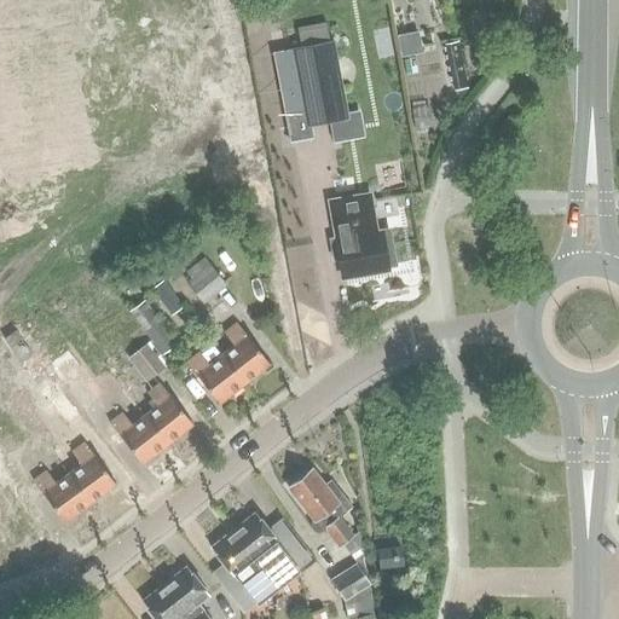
[(17,0),(0,4),(0,47),(25,44),(17,0)]
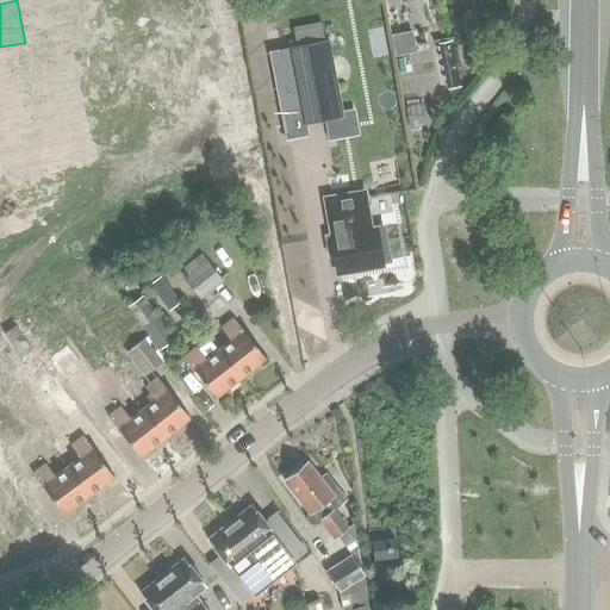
[(43,0),(18,0),(17,0),(25,43),(51,37),(43,0)]
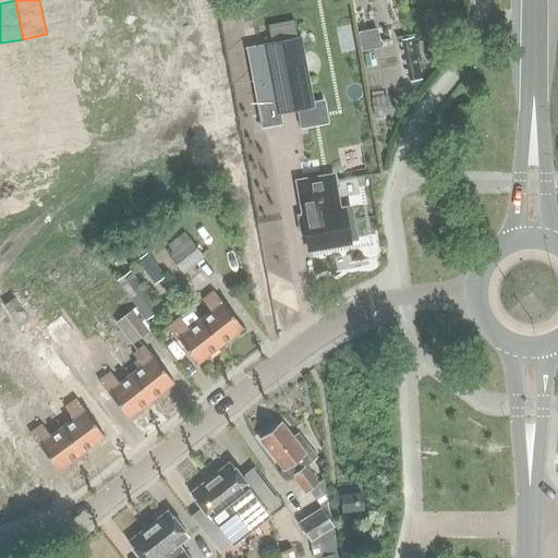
[(65,0),(39,0),(47,34),(71,29),(65,0)]
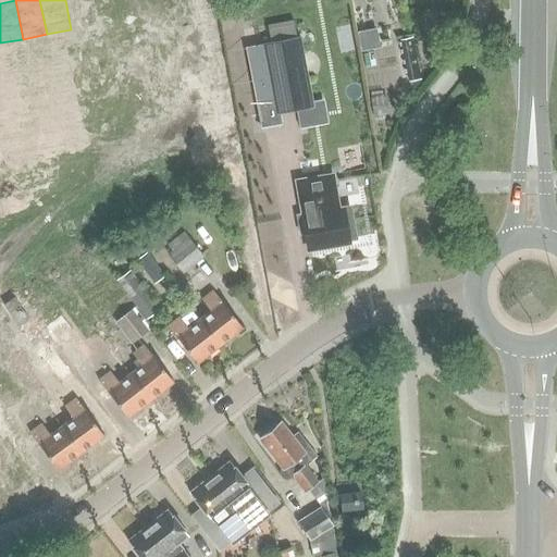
[(90,0),(65,0),(71,29),(96,24),(90,0)]
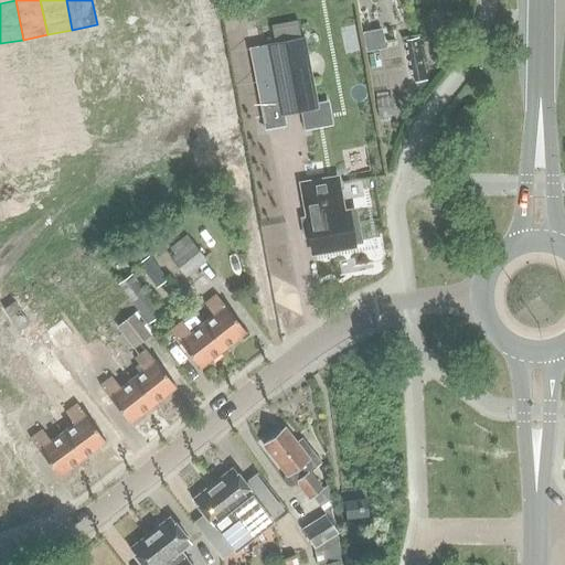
[(117,0),(92,0),(97,24),(121,19),(117,0)]
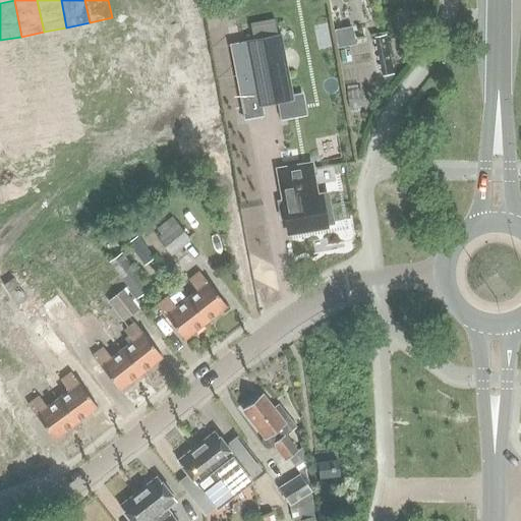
[(131,0),(108,0),(112,17),(134,13),(131,0)]
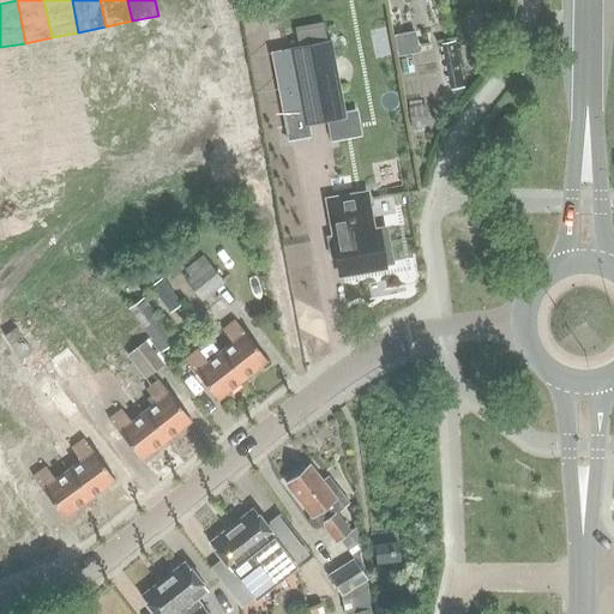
[(182,0),(155,0),(158,16),(185,10),(182,0)]
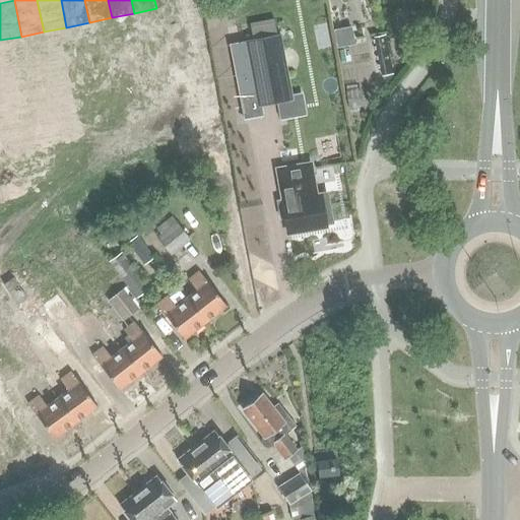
[(179,0),(154,0),(156,8),(180,4),(179,0)]
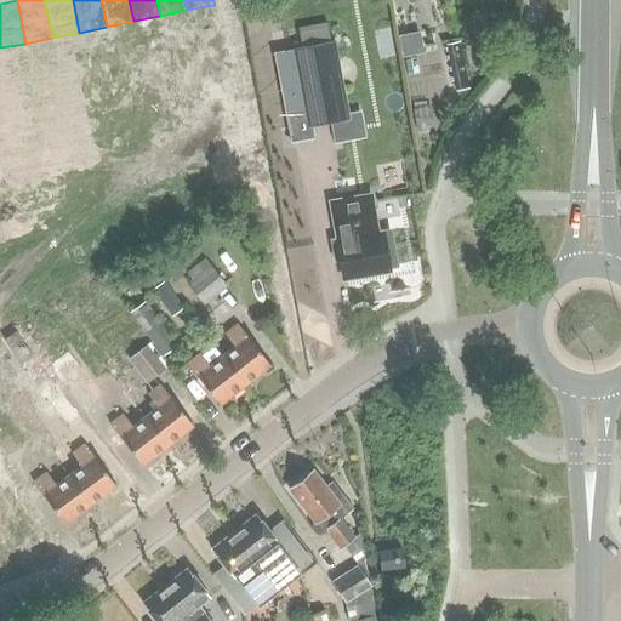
[(290,50),(306,129),(348,120),(332,41),(328,41),(324,23),(295,29),(298,47),(290,50)]
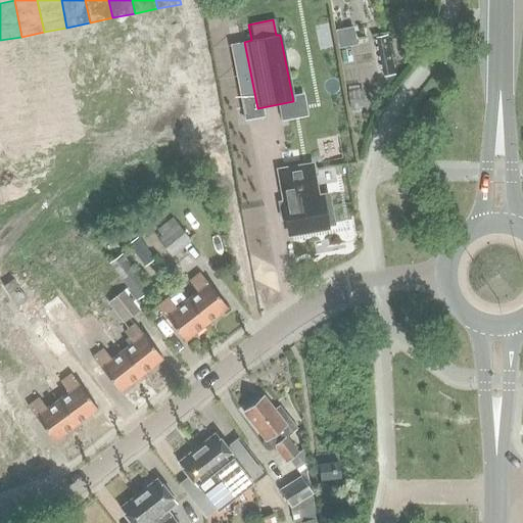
[(337,46),(354,44),(352,27),(335,30),(337,46)]
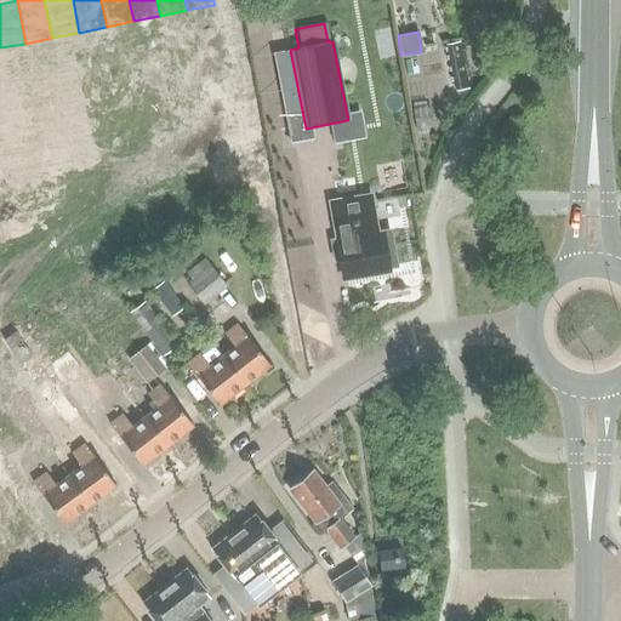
[(468,90),(459,41),(445,44),(454,92),(468,90)]
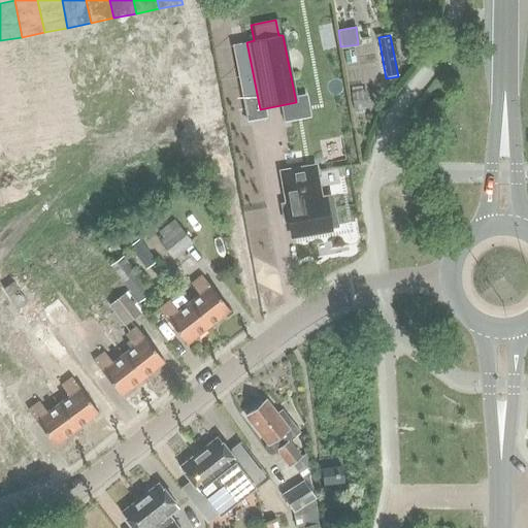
[(411,40),(407,51),(416,54),(420,43),(411,40)]
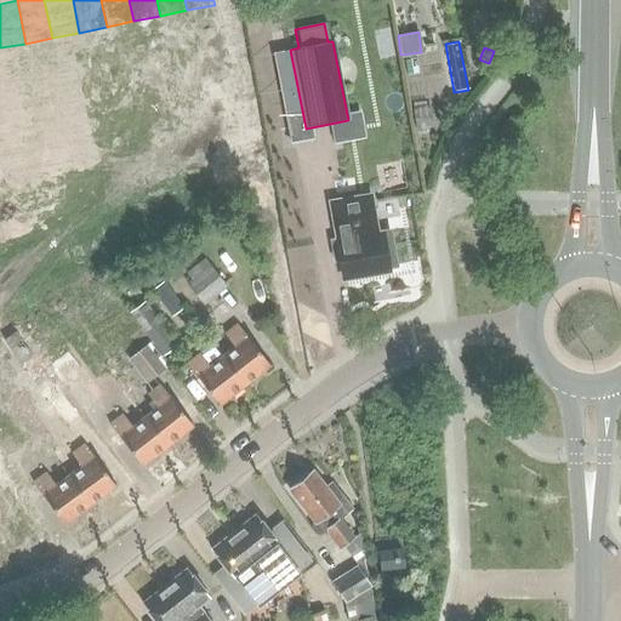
[(209,61),(197,63),(199,79),(212,77),(209,61)]
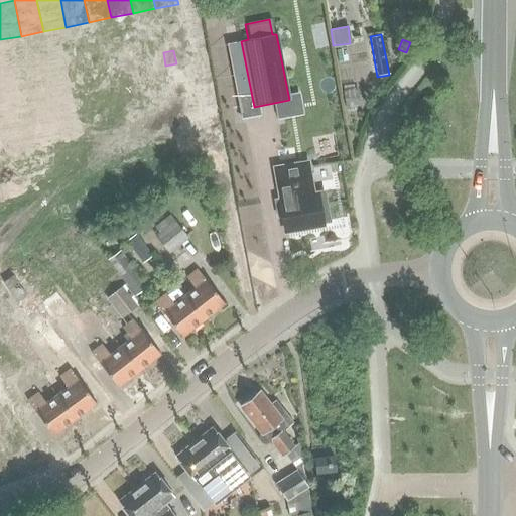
[(163,52),(153,54),(155,68),(165,66),(163,52)]
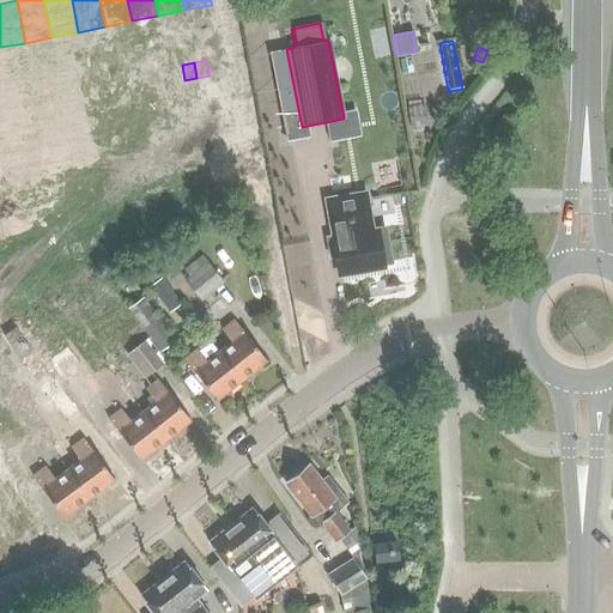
[(152,71),(140,73),(144,87),(156,85),(152,71)]
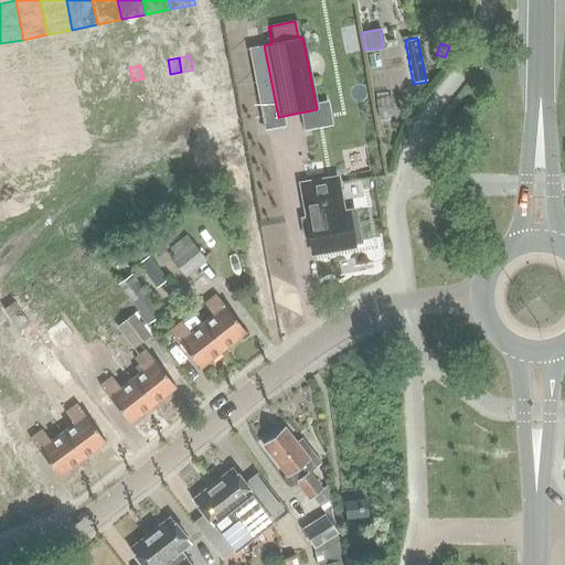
[(129,67),(118,70),(121,83),(132,81),(129,67)]
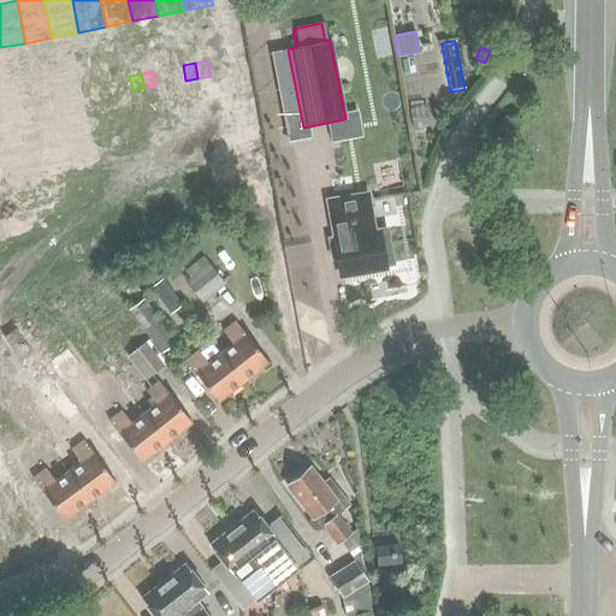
[(100,81),(87,83),(90,99),(102,96),(100,81)]
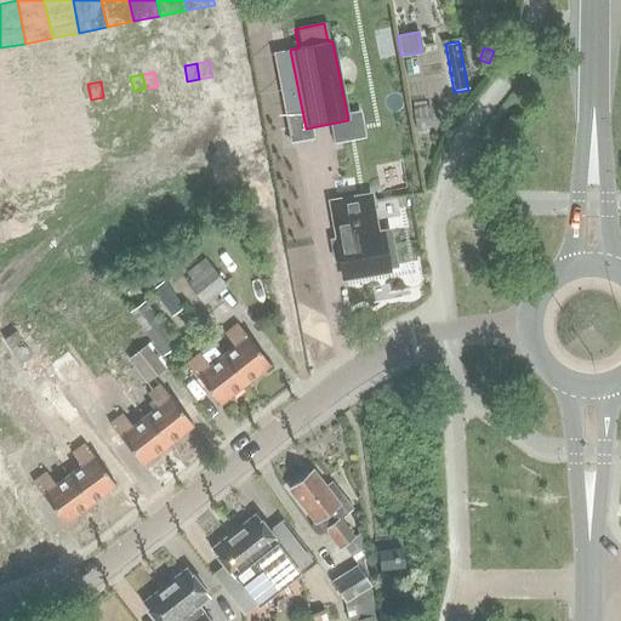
[(87,84),(75,86),(79,102),(91,100),(87,84)]
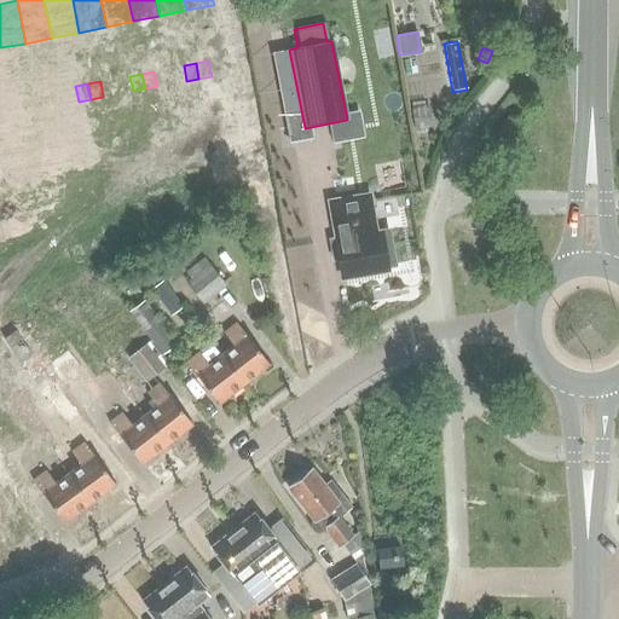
[(46,92),(34,94),(36,109),(48,106),(46,92)]
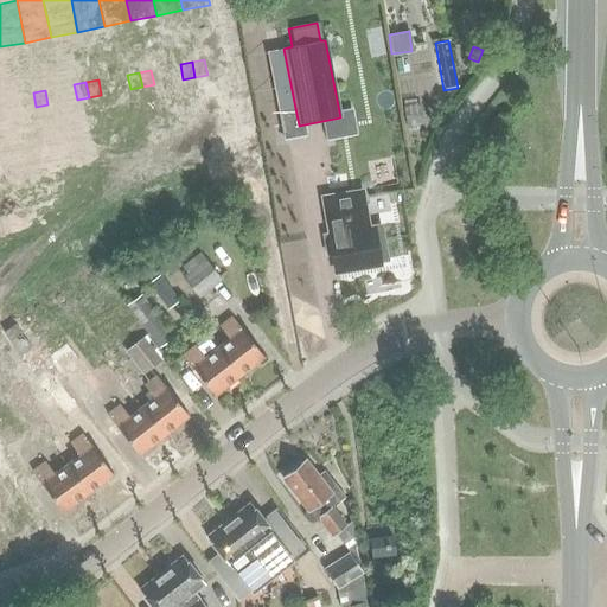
[(33,93),(21,95),(24,109),(36,107),(33,93)]
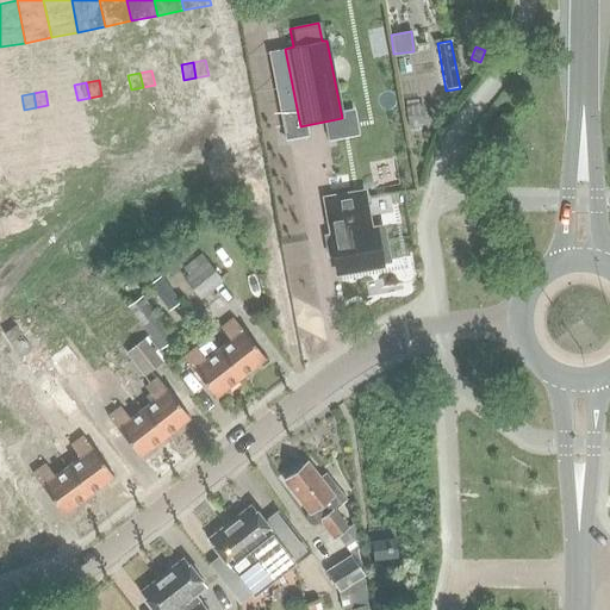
[(423,105),(405,107),(408,129),(427,126),(423,105)]
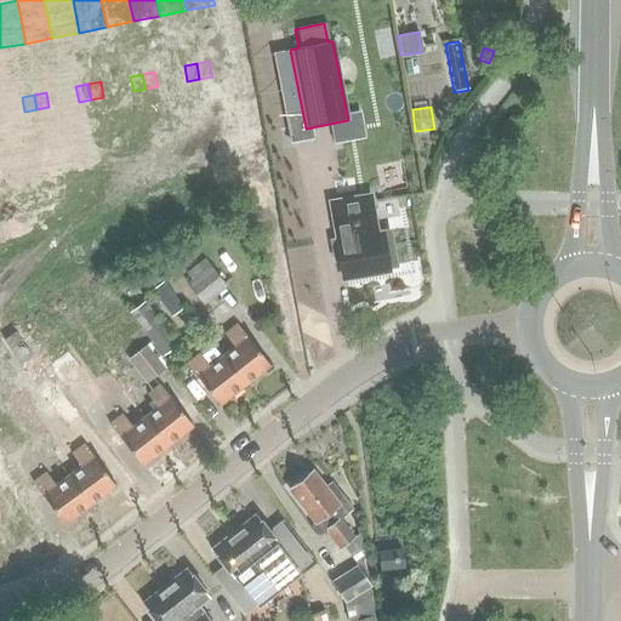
[(148,109),(121,114),(130,160),(158,155),(148,109)]
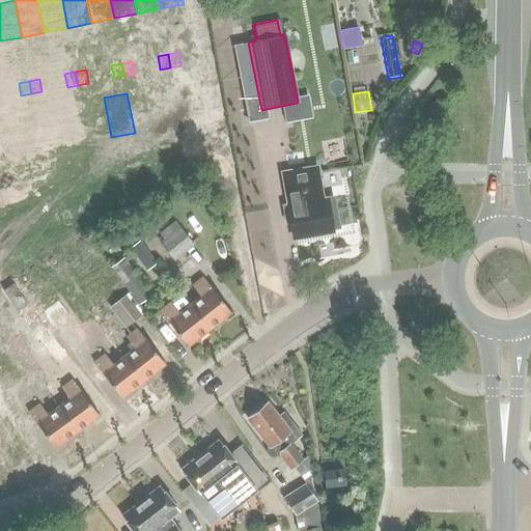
[(81,102),(58,106),(65,145),(86,142),(88,141),(81,102)]
